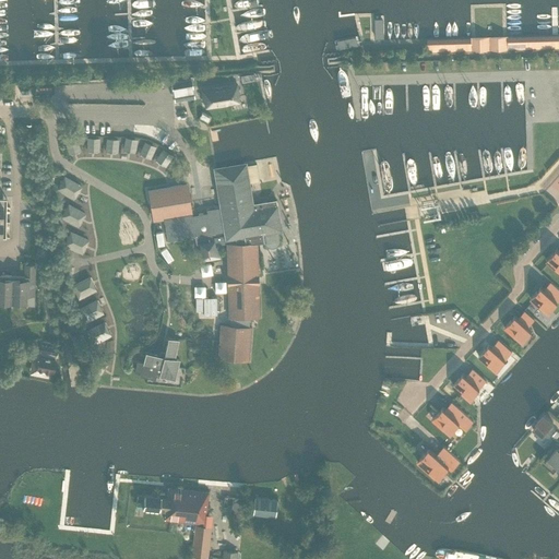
[(428,51),(558,47),(558,35),(428,39),(428,51)]
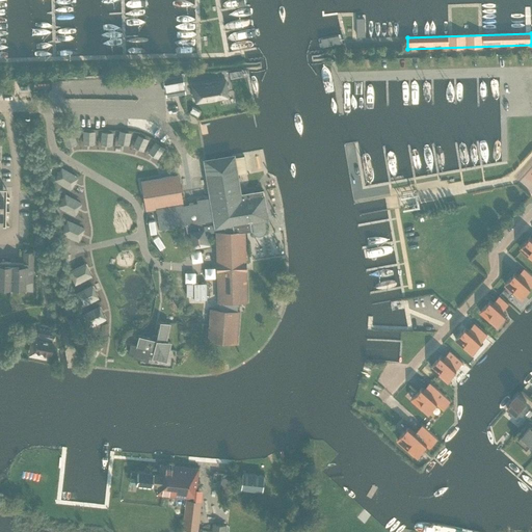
[(241,71),(229,73),(230,79),(242,77),(241,71)]
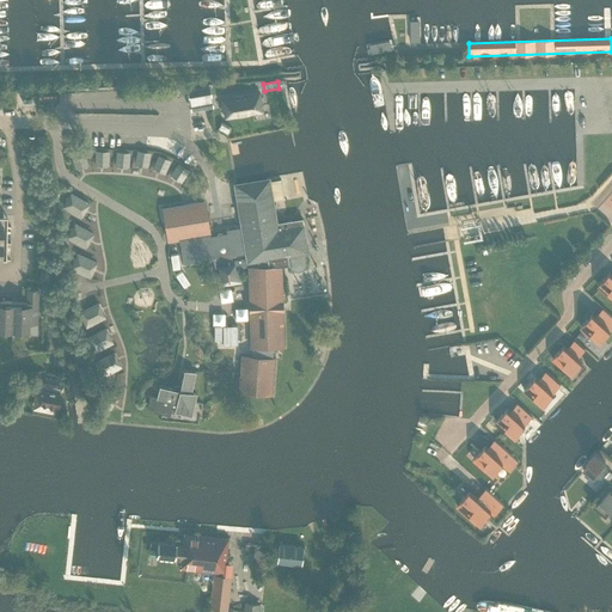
[(201,87),(193,89),(194,108),(207,106),(206,87),(201,87)]
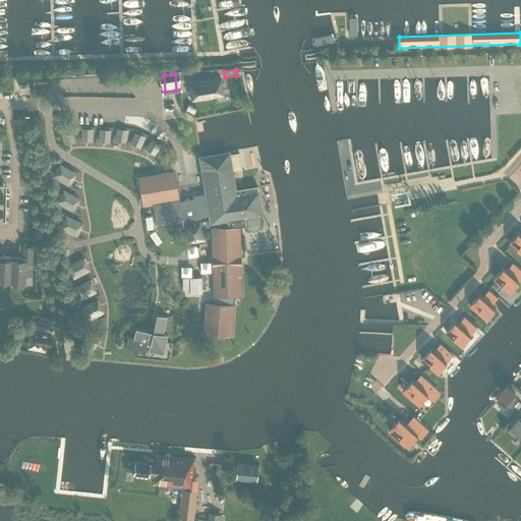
[(222,95),(221,90),(222,90),(221,78),(187,83),(189,96),(191,95),(191,100),(222,95)]
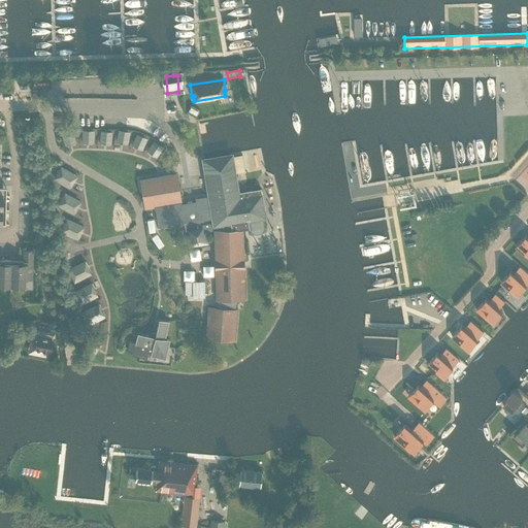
[(139,132),(134,128),(128,137),(133,141),(139,132)]
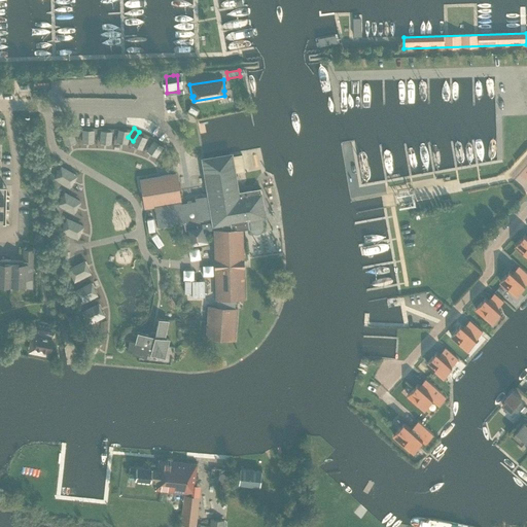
[(150,139),(144,135),(138,144),(144,148),(150,139)]
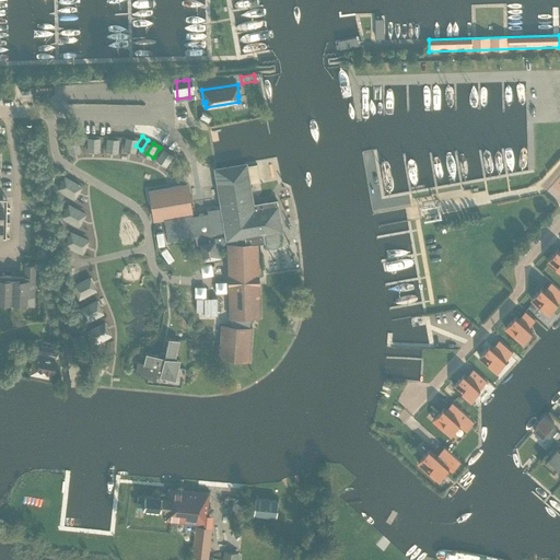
[(164,165),(171,154),(165,151),(159,162),(164,165)]
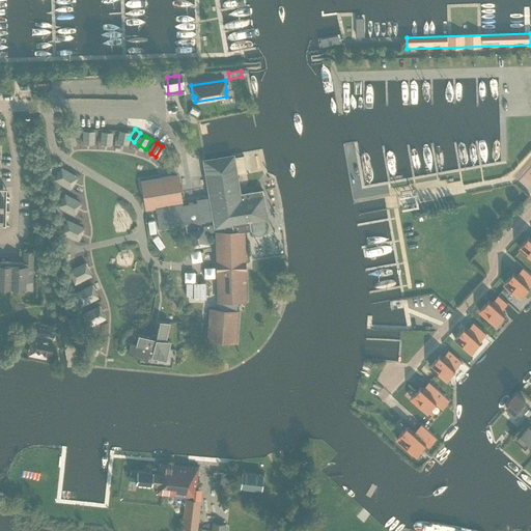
[(263,231),(264,229),(264,227),(263,219),(266,219),(261,191),(239,194),(232,156),(203,161),(210,197),(196,199),(196,202),(182,205),(176,175),(141,180),(145,210),(155,207),(159,229),(189,224),(191,230),(189,231),(190,236),(187,238),(189,248),(208,245),(206,233),(203,234),(202,228),(201,229),(200,222),(214,220),(215,227),(224,225),(225,232),(216,232),(218,302),(220,302),(219,310),(210,309),(207,340),(235,342),(238,311),(235,311),(236,301),(246,301),(244,231),(243,231),(243,230),(251,229),(252,231),(253,233),(256,234),(258,234),(261,233),(263,231)]
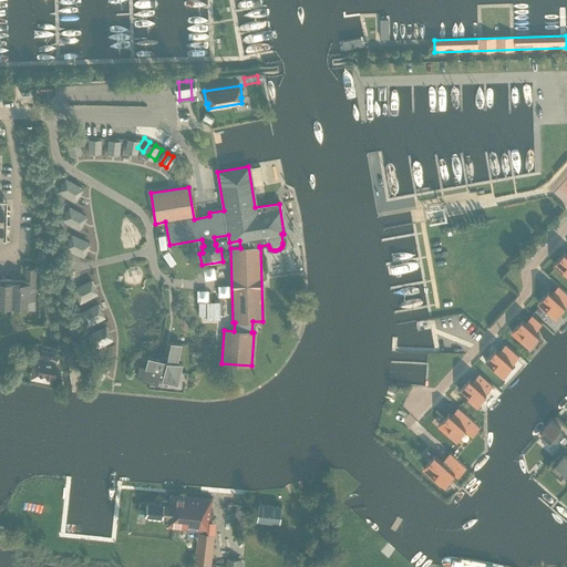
[(566,255),(565,253),(554,265),(562,271),(566,275),(566,274),(566,272),(566,255)]
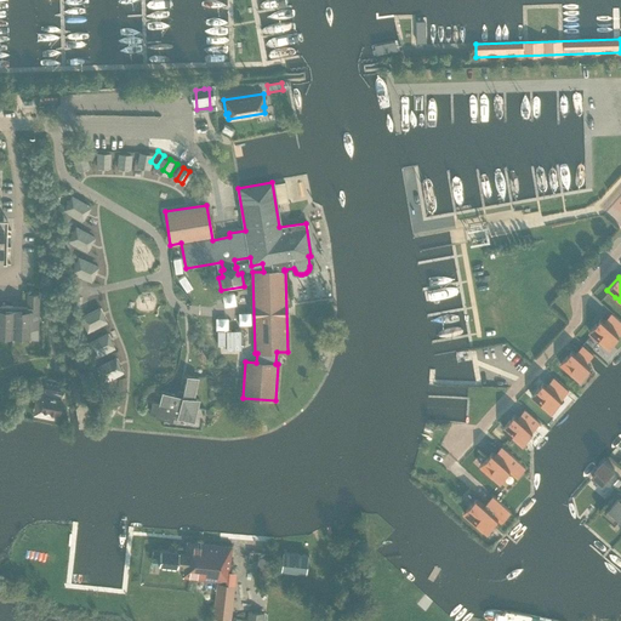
[(39,312),(40,295),(27,294),(26,311),(13,311),(13,337),(30,339),(30,340),(38,340),(39,312)]
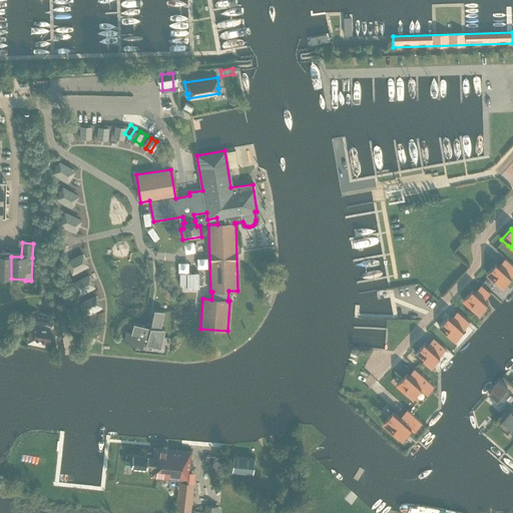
[(0,278),(11,279),(11,257),(0,255),(0,278)]
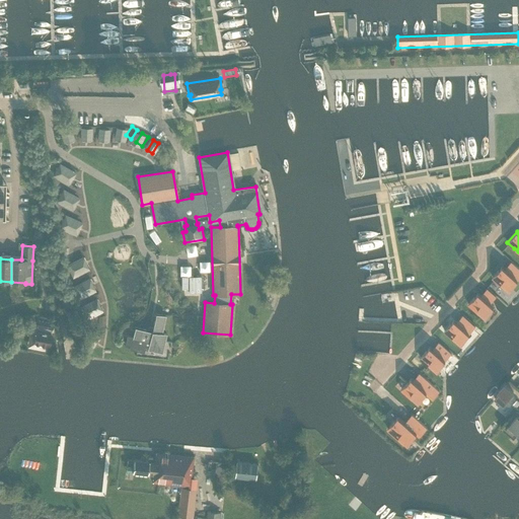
[(502,267),(492,277),(503,287),(506,284),(510,289),(514,283),(515,284),(518,278),(518,269),(511,262),(509,265),(506,269),(506,268),(505,269),(502,267)]
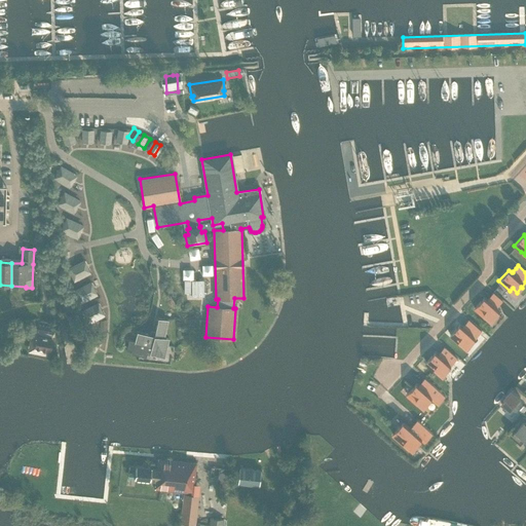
[(485,297),(476,308),(486,318),(489,315),(493,320),(500,311),(497,308),(503,301),(494,293),(488,300),(485,297)]
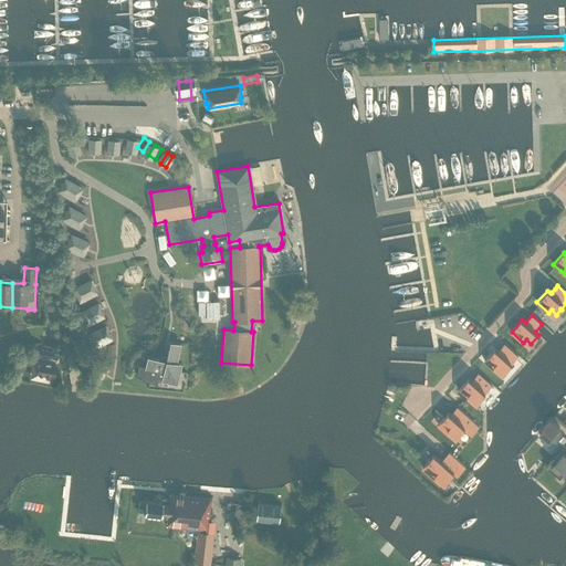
[(158,380),(177,385),(181,364),(176,363),(180,344),(169,342),(166,360),(147,356),(145,368),(138,366),(136,376),(143,377),(142,380),(157,384),(158,380)]
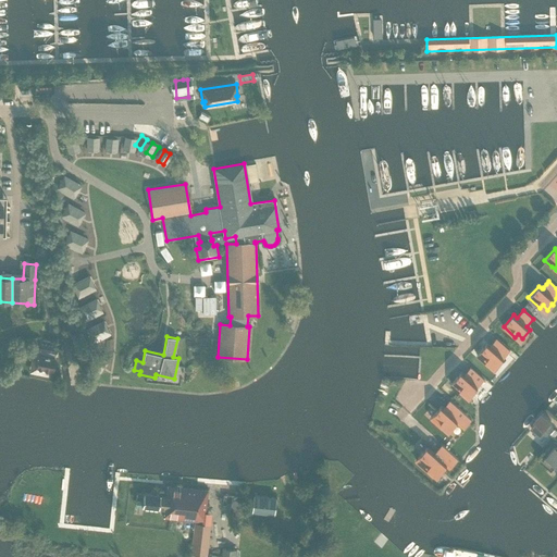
[(487,343),(477,355),(489,366),(491,362),(496,367),(500,361),(500,362),(510,351),(496,338),(494,342),(491,346),(491,345),(490,346),(487,343)]
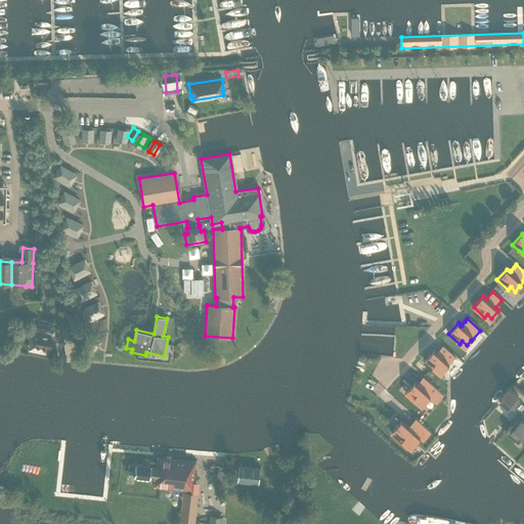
[(52,333),(53,326),(39,323),(34,346),(49,349),(51,338),(52,333)]
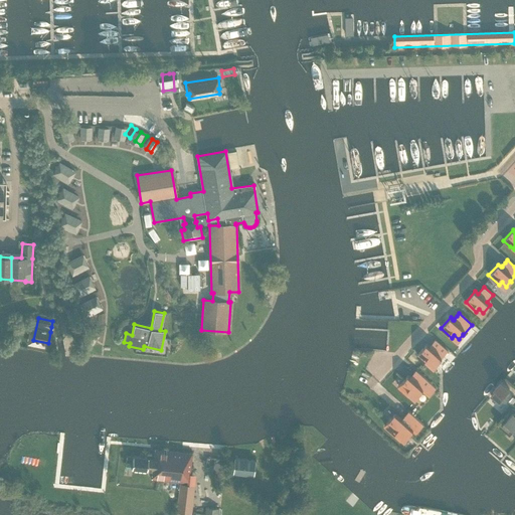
[(426,344),(416,355),(427,365),(431,362),(435,366),(439,361),(448,351),(436,340),(433,343),(430,346),(430,347),(426,344)]
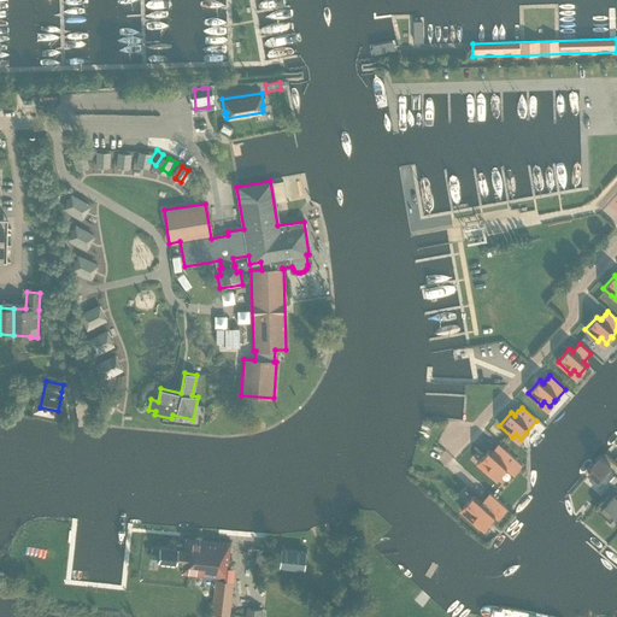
[(488,450),(477,463),(489,474),(493,471),(498,476),(505,468),(513,475),(522,465),(498,444),(495,448),(492,452),(488,450)]
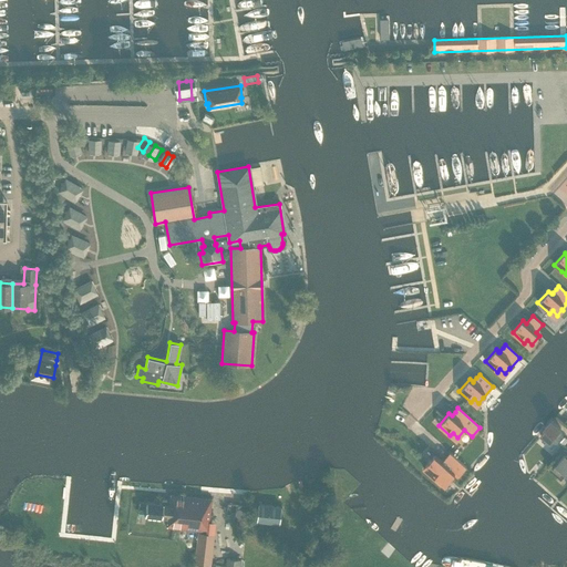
[(560,426),(552,419),(544,428),(546,430),(540,436),(549,444),(559,433),(557,431),(560,426)]
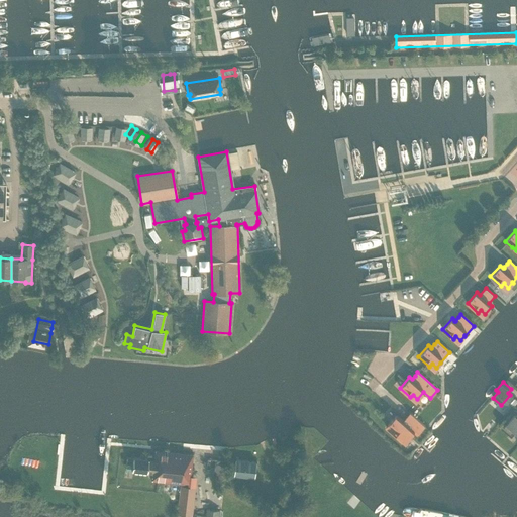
[(388,424),(386,427),(389,429),(398,437),(397,437),(403,442),(405,439),(407,440),(412,434),(412,435),(414,432),(417,435),(425,426),(410,413),(405,419),(406,420),(404,422),(396,415),(388,424)]
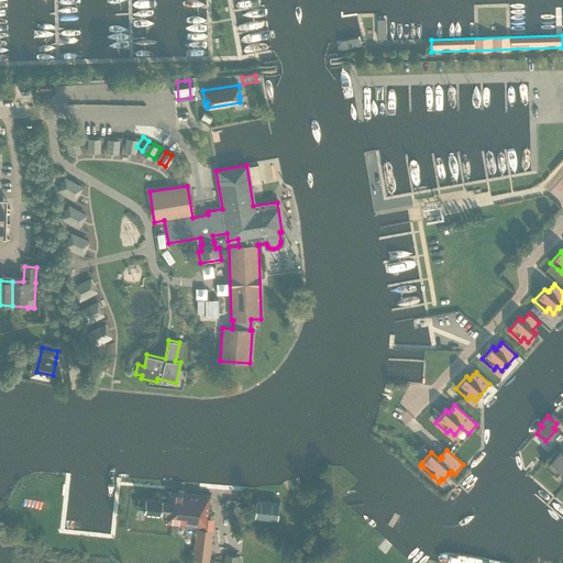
[(562,450),(562,452),(561,451),(552,461),(553,462),(549,466),(558,474),(562,470),(562,450)]
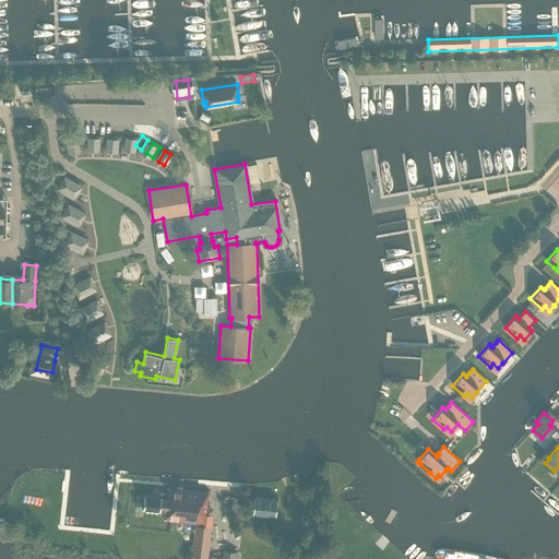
[(211,527),(212,515),(205,515),(209,492),(167,488),(166,498),(161,497),(138,495),(137,508),(159,511),(159,510),(165,511),(164,520),(195,523),(191,557),(207,558),(211,527)]
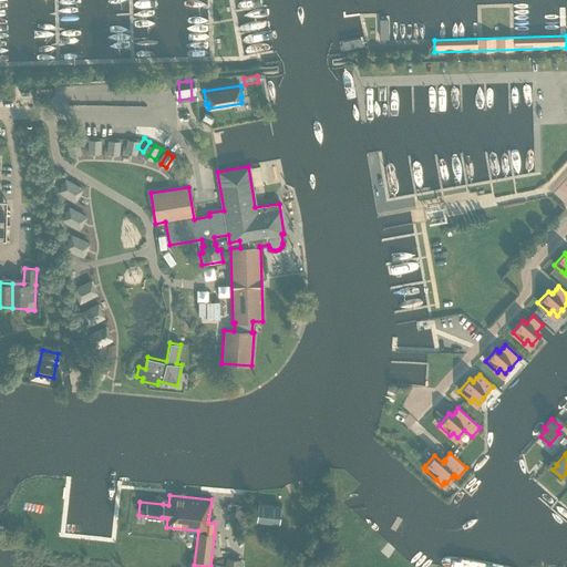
[(256,522),(278,524),(280,507),(258,504),(256,522)]
